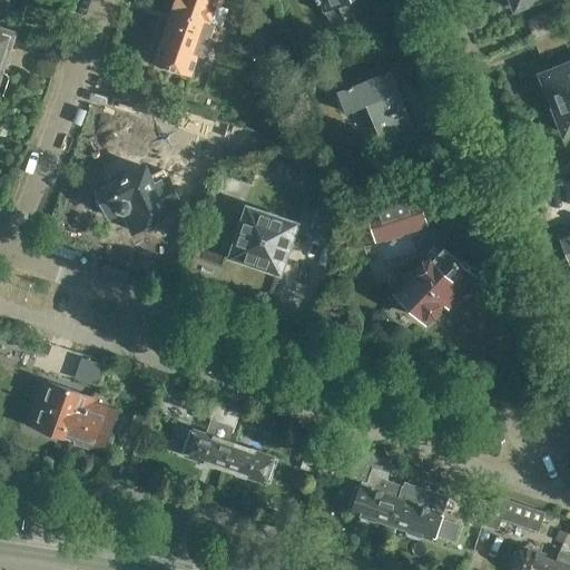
[(175,0),(173,9),(223,27),(229,9),(222,6),(223,0),(175,0)]
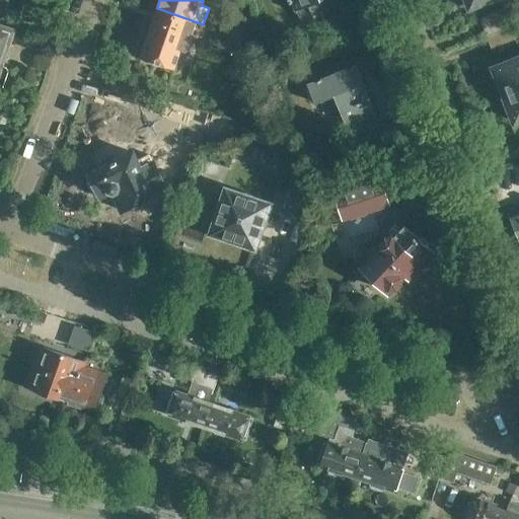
[(296,9),(306,23),(314,17),(326,13),(320,0),(288,0),(289,2),(291,2),(294,10),(296,9)]
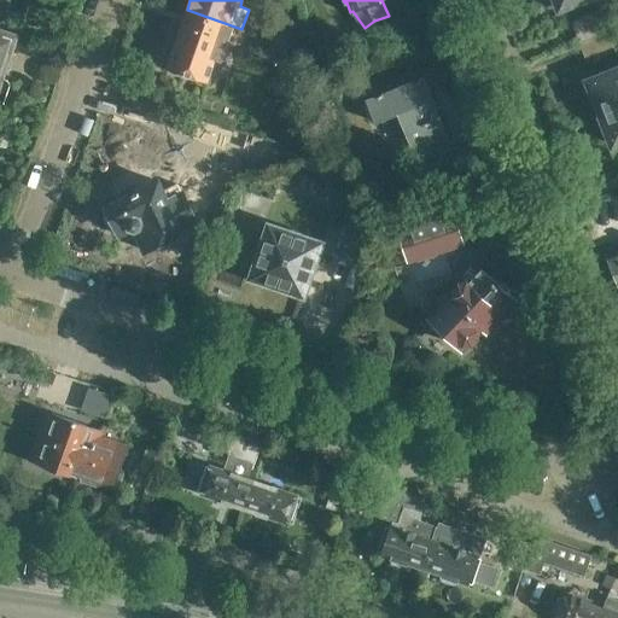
[(242,29),(187,10),(165,68),(205,82),(222,39),(228,41),(233,28),(240,30),(242,29)]
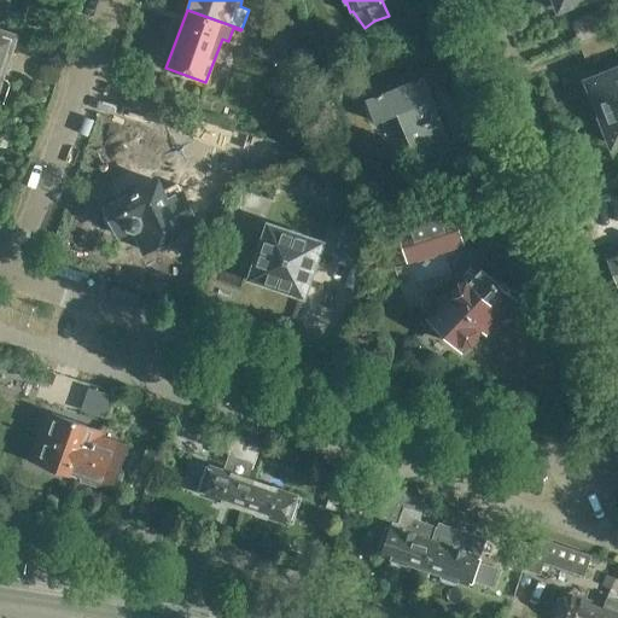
[(572,22),(581,41),(607,31),(599,11),(572,22)]
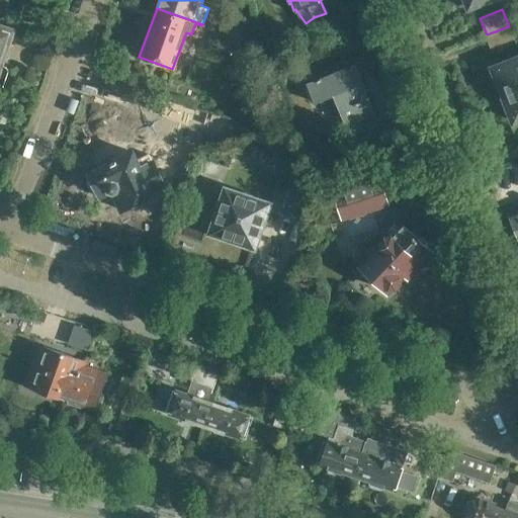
[(0,23),(0,68),(13,27),(0,23)]
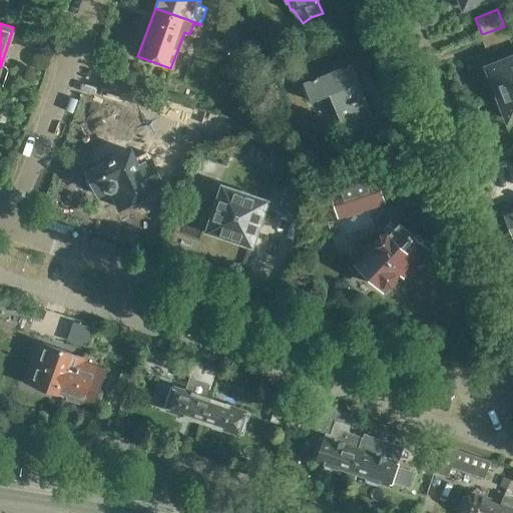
[(512,56),(487,66),(498,95),(512,88),(512,56)]
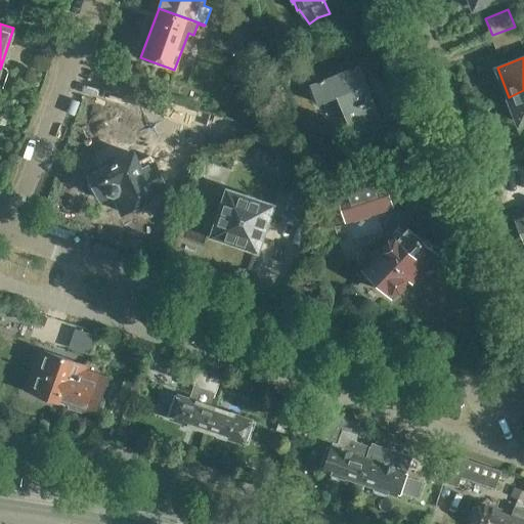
[(337,96),(353,136),(383,125),(359,64),(310,84),(317,103),(337,96)]
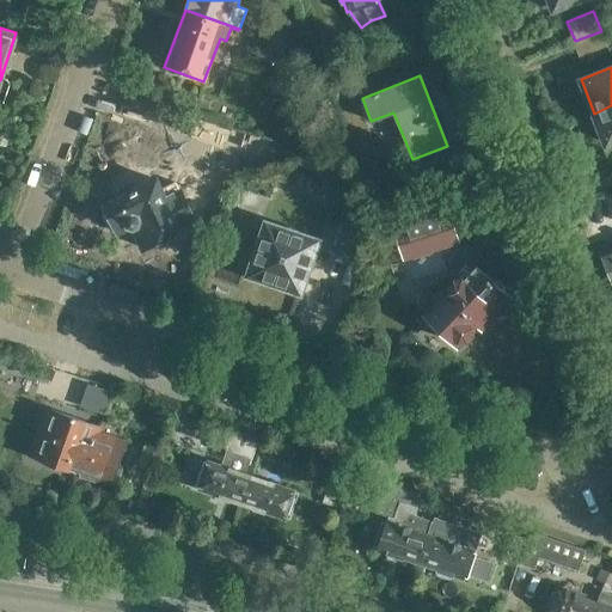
[(611,105),(594,114),(606,144),(611,141),(611,105)]
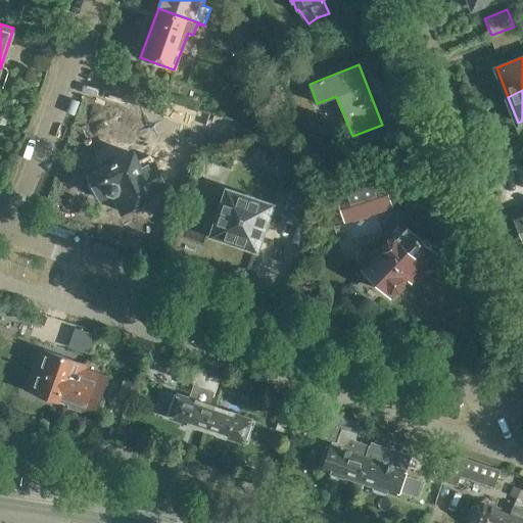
[(169,149),(188,156),(201,115),(190,112),(189,115),(181,112),(169,149)]
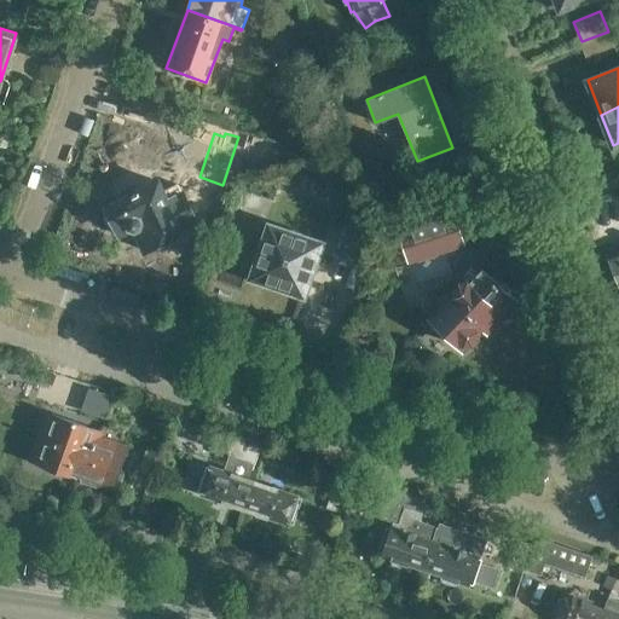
[(195,235),(200,229),(174,183),(167,187),(161,190),(156,181),(154,183),(106,206),(106,207),(100,214),(106,226),(108,226),(115,226),(116,226),(117,230),(119,230),(117,226),(125,223),(128,229),(134,230),(136,232),(137,238),(139,243),(143,248),(144,250),(177,233),(181,243),(189,239),(195,235)]
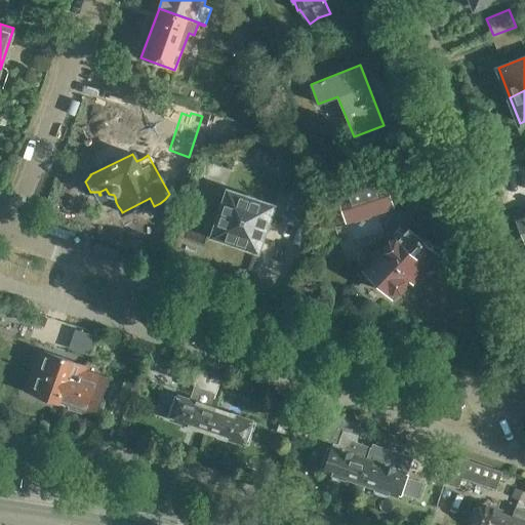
[(283,214),(313,224),(325,187),(300,164),(283,214)]
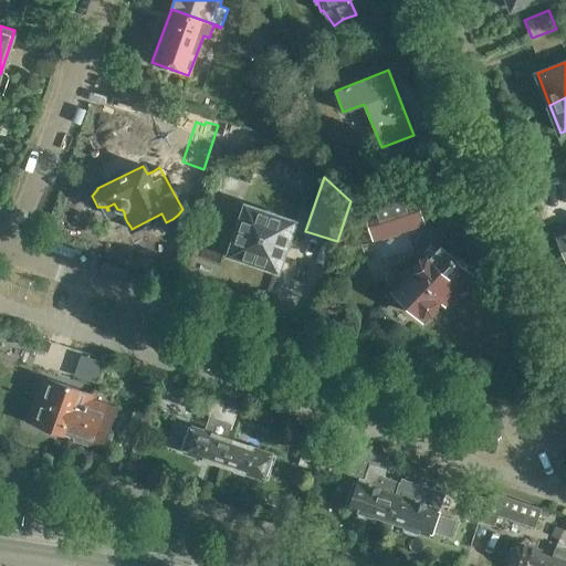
[(379,238),(412,228),(423,224),(416,195),(370,209),(379,238)]
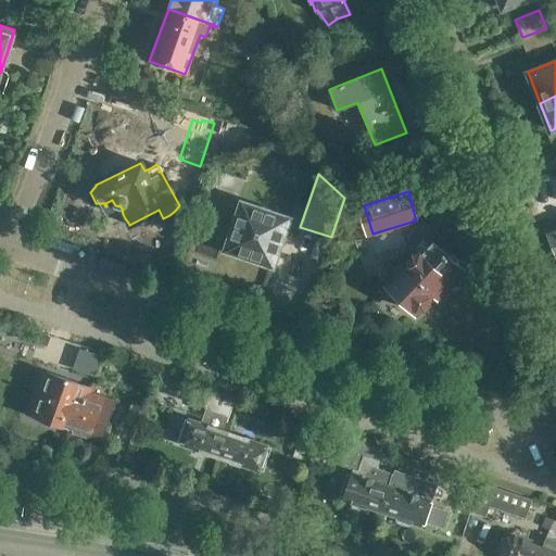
[(256,257),(272,263),(287,217),(241,202),(226,248),(241,253),(243,256),(252,260),(256,257)]
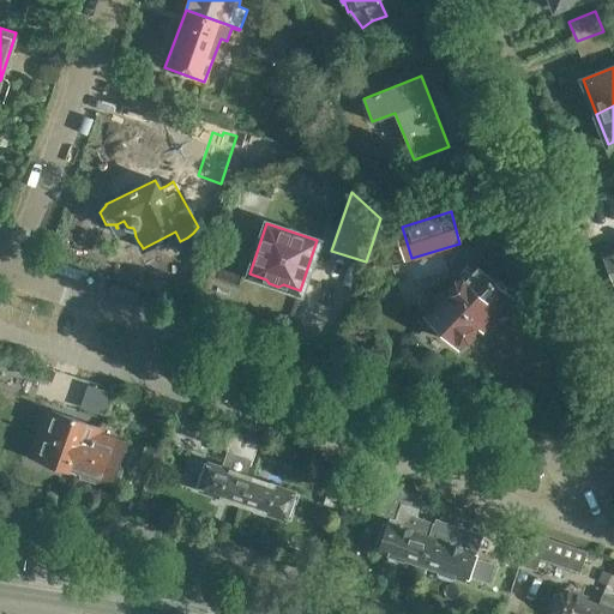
[(613,246),(602,252),(613,280),(613,246)]
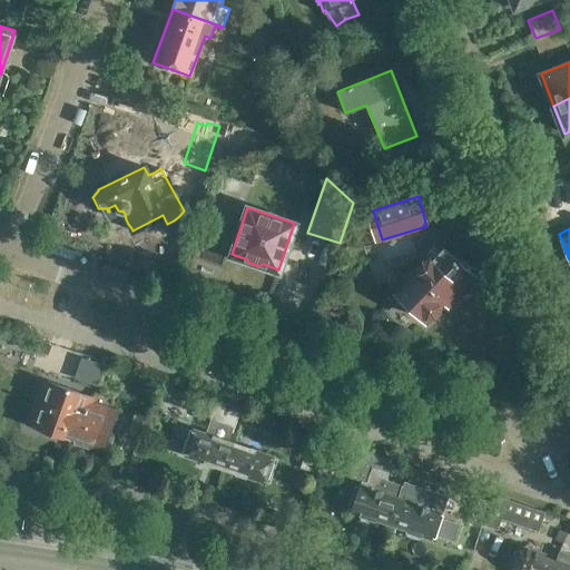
[(415,229),(382,239),(387,258),(421,248),(415,229)]
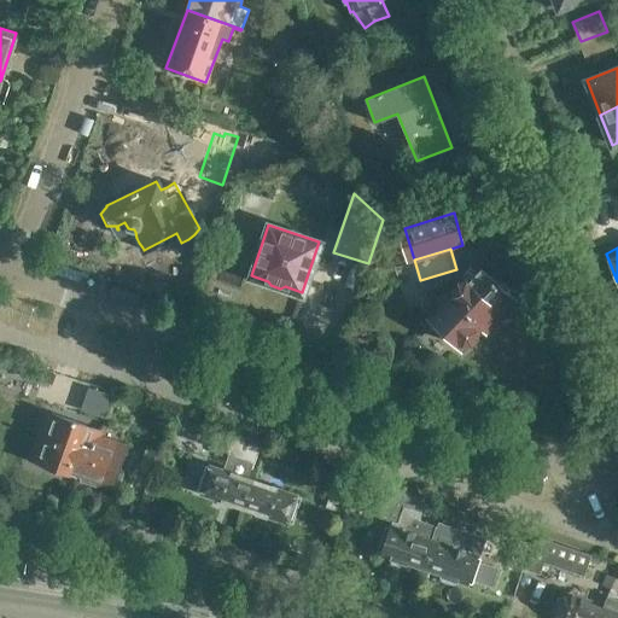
[(449,293),(444,292),(436,301),(437,304),(427,315),(429,316),(429,324),(435,331),(443,330),(462,349),(483,328),(485,331),(514,299),(474,261),(460,277),(461,281),(449,293)]
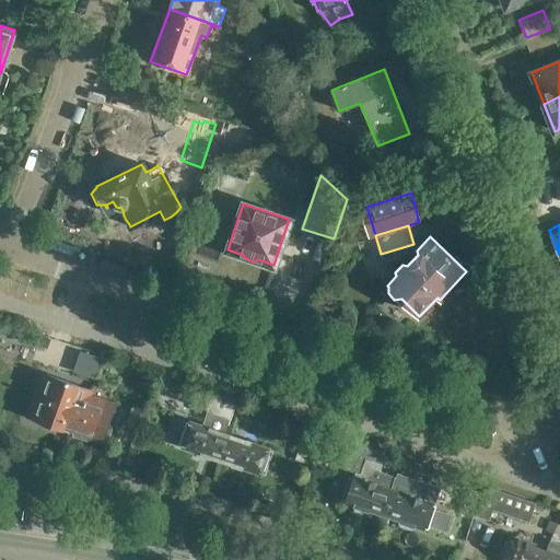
[(101,358),(88,353),(84,362),(97,366),(101,358)]
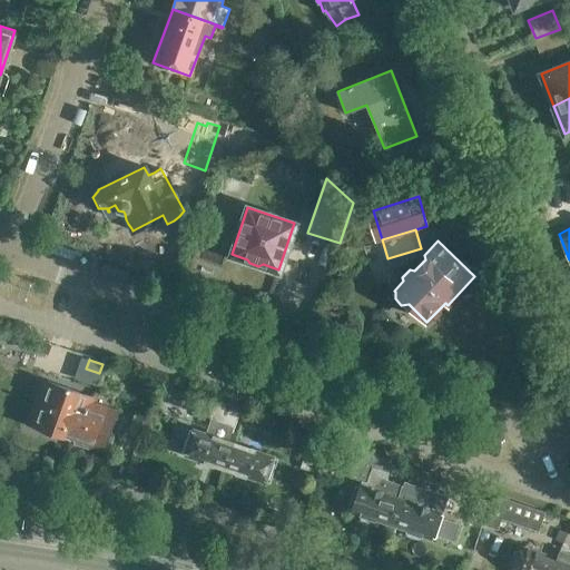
[(65,434),(71,436),(77,422),(81,423),(92,396),(58,384),(51,401),(38,396),(28,423),(65,436),(65,434)]
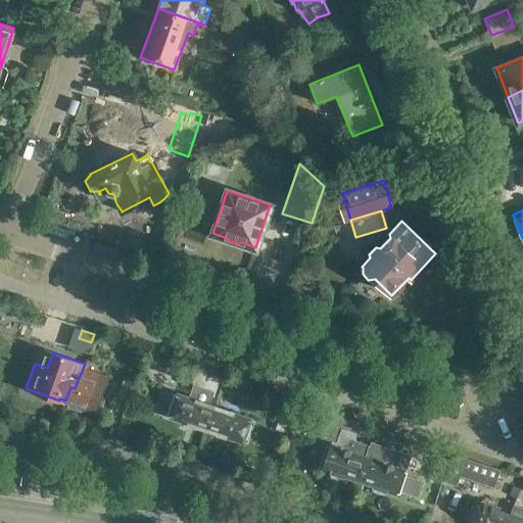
[(70,387),(65,400),(98,413),(110,377),(84,369),(86,364),(85,364),(75,388),(70,387)]
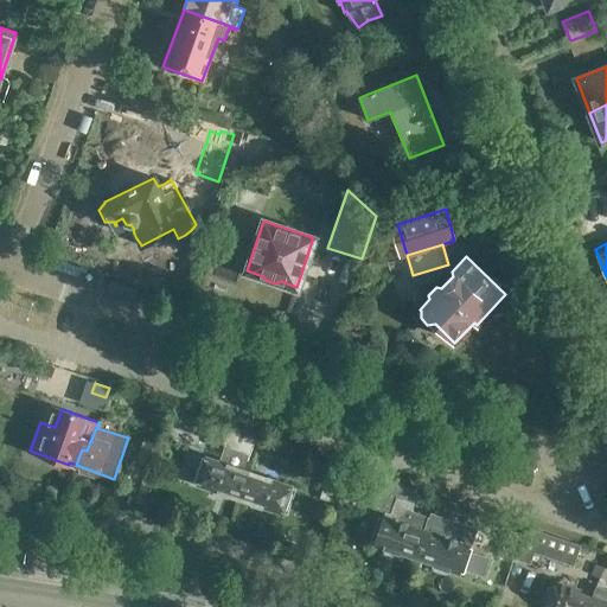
[(222,447),(249,457),(255,440),(228,430),(222,447)]
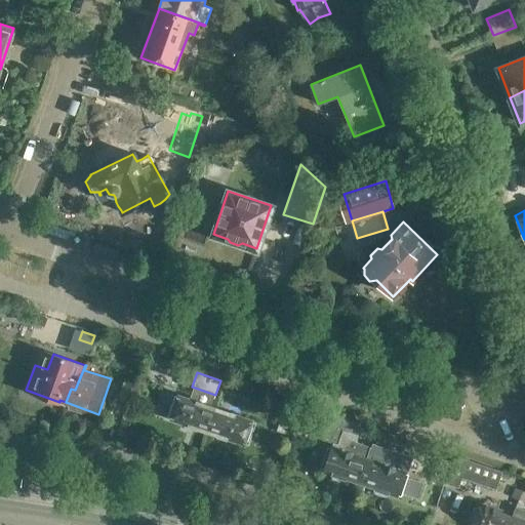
[(226,378),(223,390),(237,394),(240,384),(226,378)]
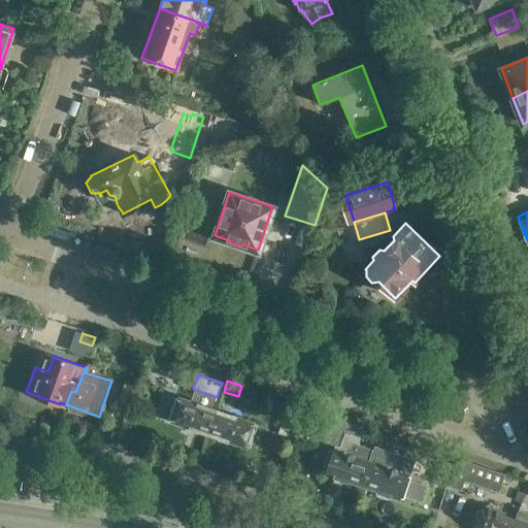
[(118,403),(133,408),(140,387),(125,382),(118,403)]
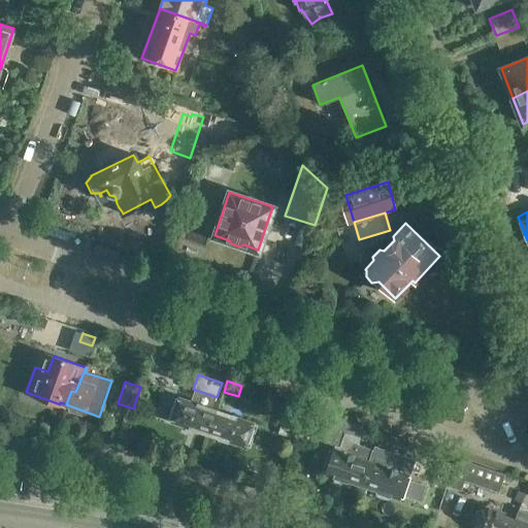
[(169,420),(209,433),(218,410),(176,396),(169,420)]
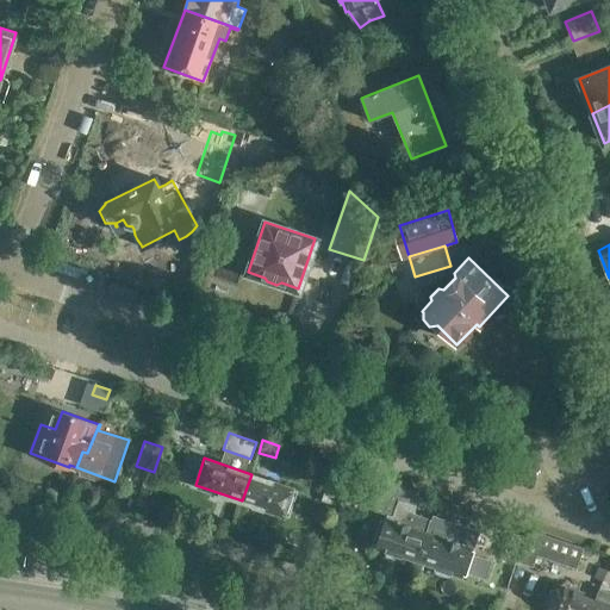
[(323,499),(336,504),(347,475),(332,471),(323,499)]
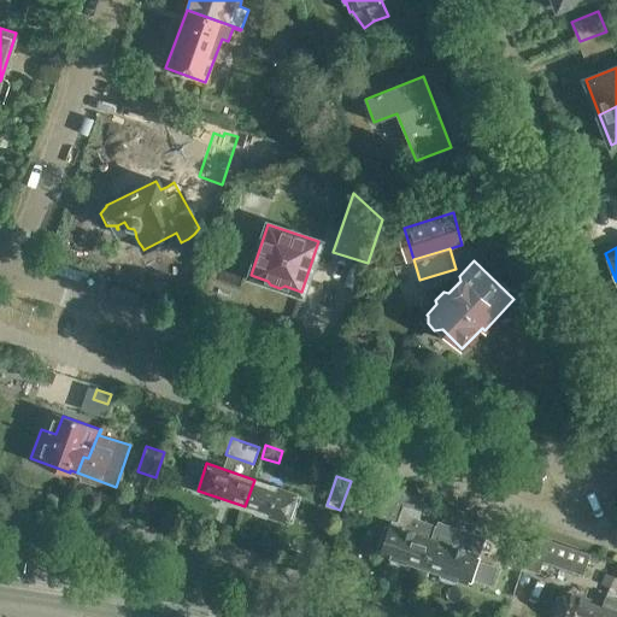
[(254,480),(245,506),(292,523),(301,495),(254,480)]
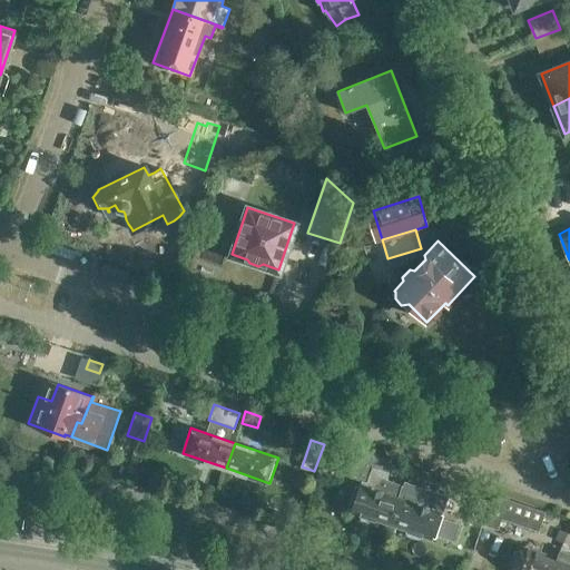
[(375,517),(394,523),(399,512),(394,510),(399,498),(397,498),(401,484),(385,479),(393,458),(357,446),(347,475),(361,480),(360,484),(357,484),(349,509),(362,513),(362,514),(374,519),(375,517)]
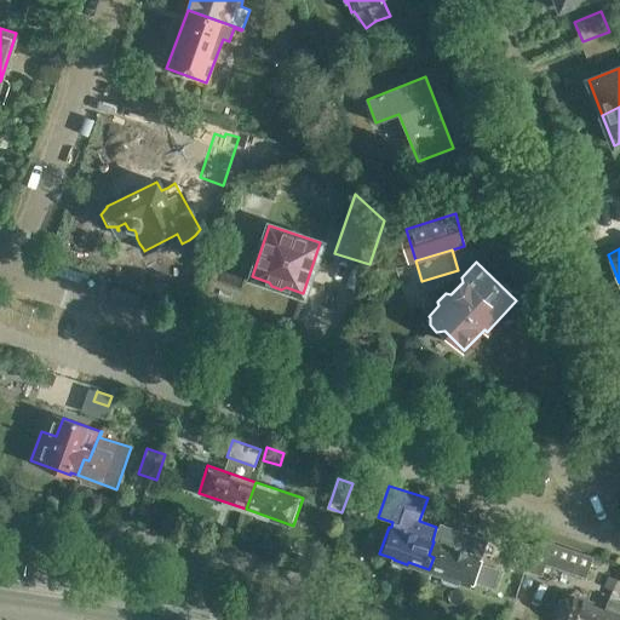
[(434,557),(429,569),(443,574),(442,578),(459,583),(459,581),(472,585),(483,558),(477,556),(487,528),(471,523),(466,535),(471,537),(465,552),(434,541),(429,555),(434,557)]
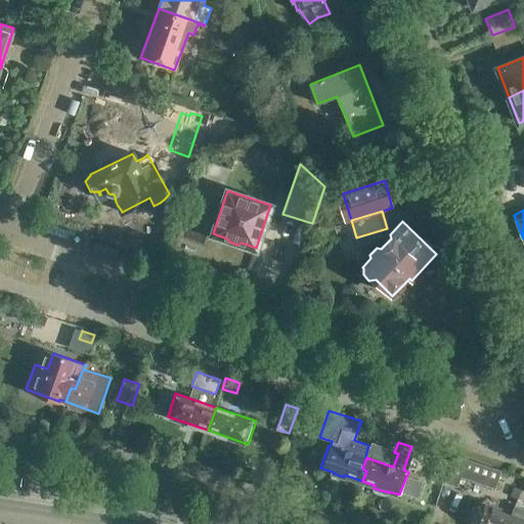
[(454,454),(445,482),(457,486),(462,477),(495,488),(501,470),(454,454)]
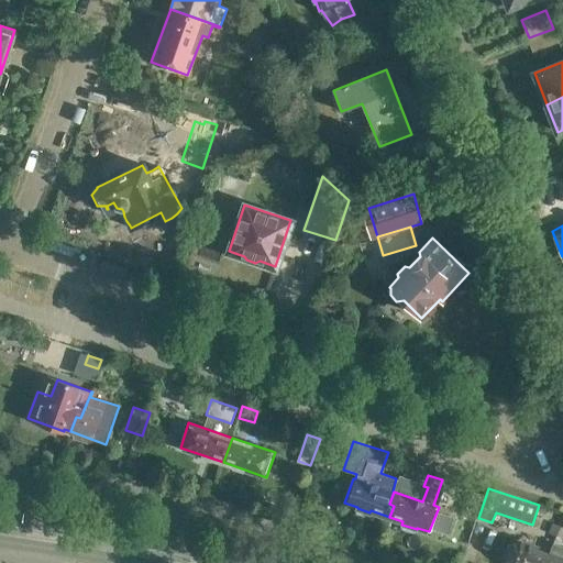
[(549,532),(556,536),(561,526),(552,522),(549,532)]
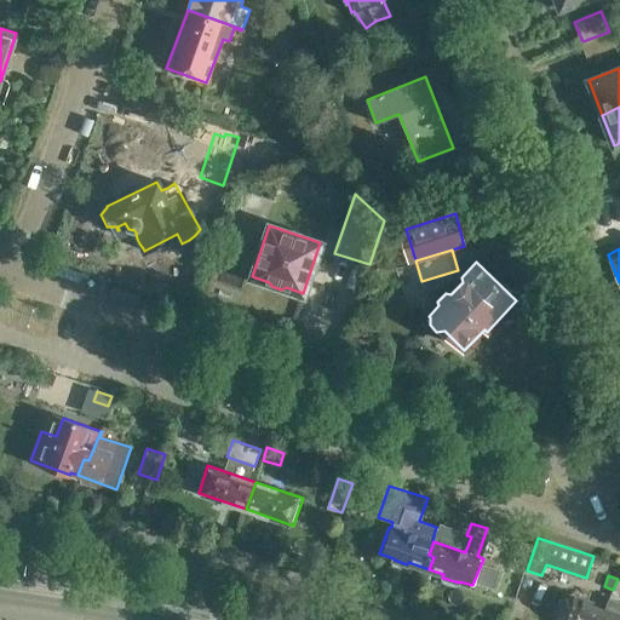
[(600,619),(604,609),(584,601),(587,591),(584,590),(580,590),(578,590),(575,593),(574,596),(558,598),(551,612),(558,619),(600,619)]
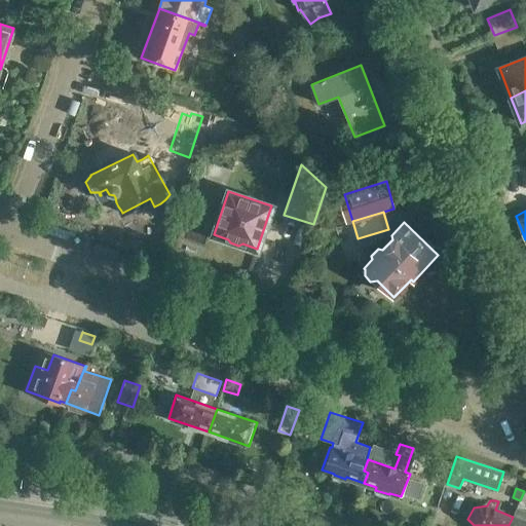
[(525,525),(525,521),(513,517),(509,525),(525,525)]
